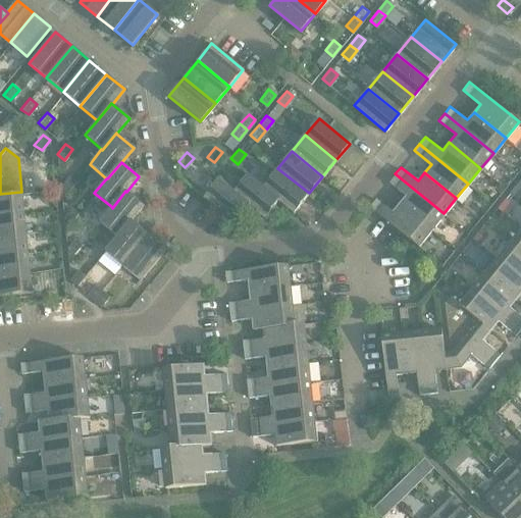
[(309,193),(277,168),(263,186),(262,187),(278,200),(277,201),(293,213),(309,193)]
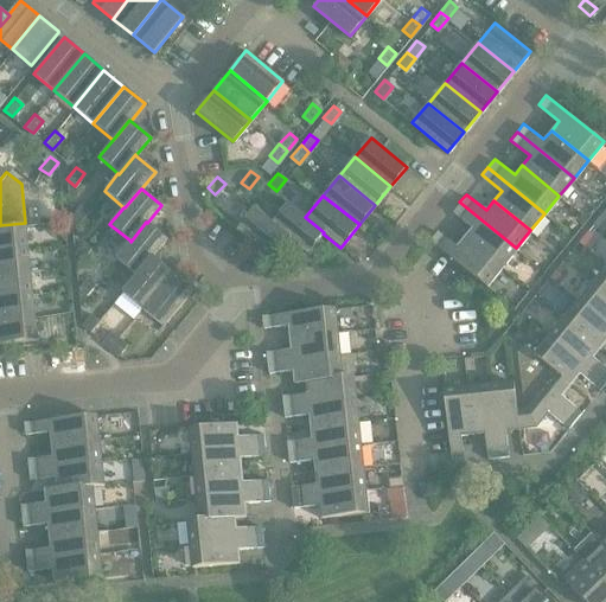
[(324,232),(305,217),(306,216),(289,202),(273,222),(272,223),(289,238),(288,238),(306,253),(323,234),(324,232)]
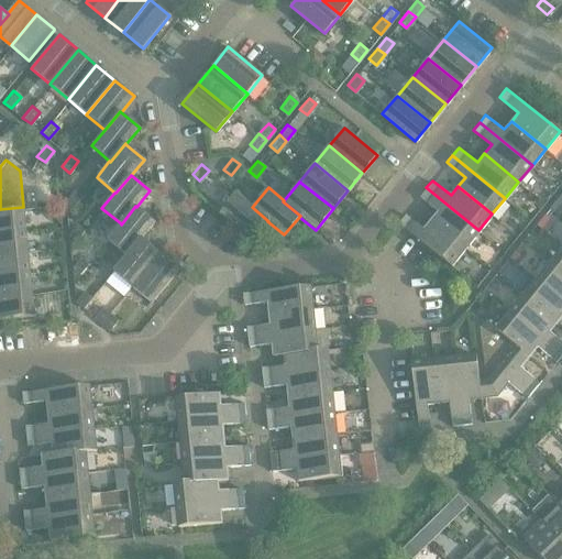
[(478,230),(426,187),(419,195),(438,210),(431,219),(465,247),(478,230)]
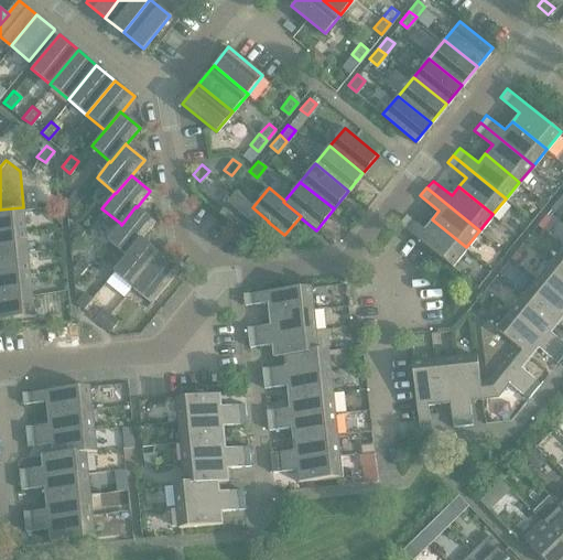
[(73,205),(82,194),(74,189),(65,200),(73,205)]
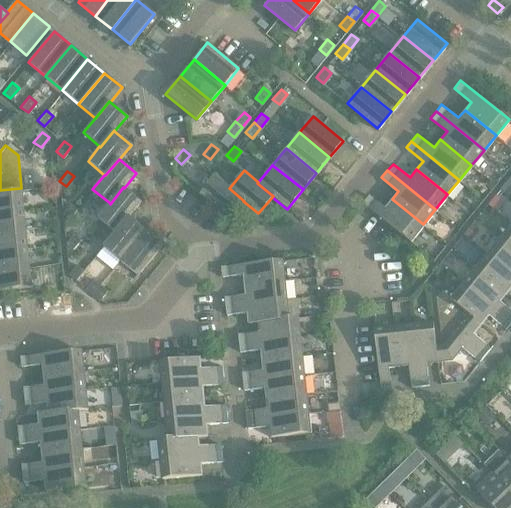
[(244,201),(229,188),(230,187),(214,175),(199,193),(230,218),(243,201),(244,201)]
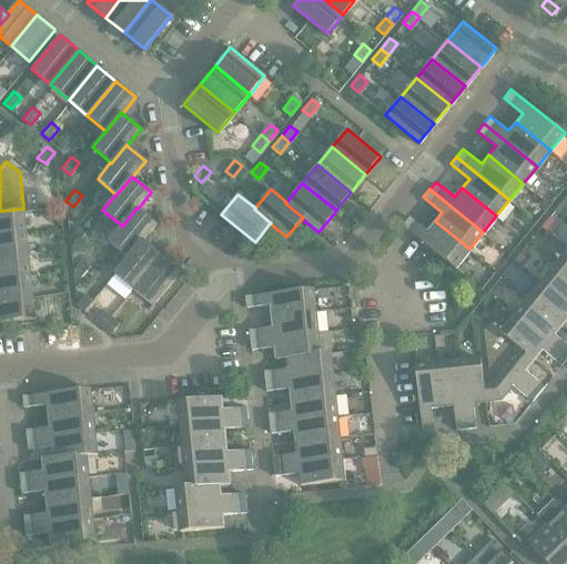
[(155,224),(138,209),(137,208),(122,227),(122,225),(108,242),(127,258),(142,240),(142,241),(155,224)]
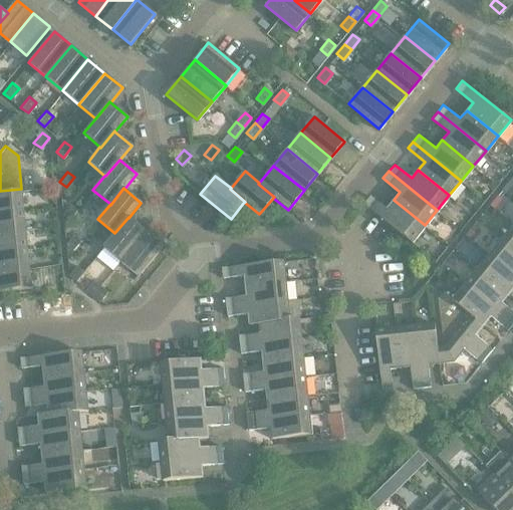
[(0,211),(23,209),(23,200),(21,189),(0,191),(0,211)]
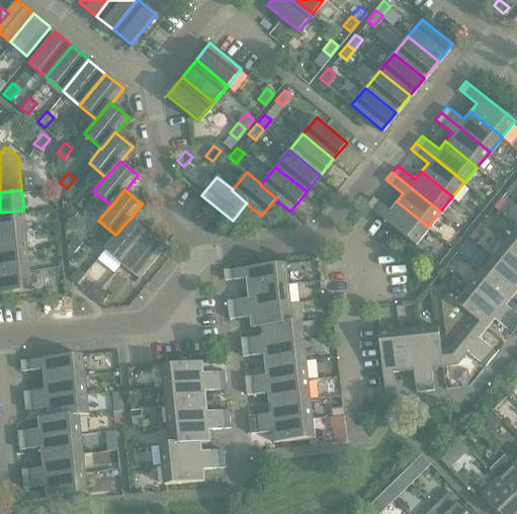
[(428,227),(397,201),(390,209),(372,195),(366,203),(415,243),(428,227)]
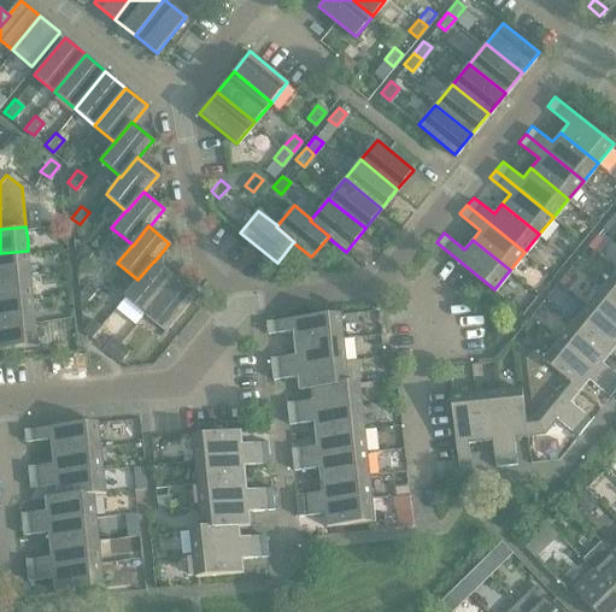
[(84,263),(94,251),(84,242),(75,254),(84,263)]
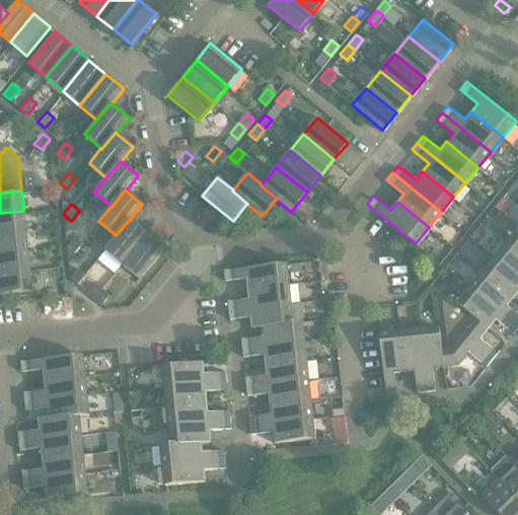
[(0,232),(25,230),(23,211),(0,213),(0,232)]
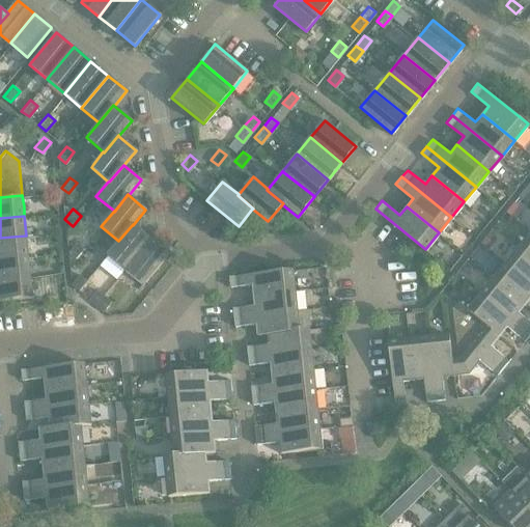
[(149,239),(133,225),(133,224),(118,241),(106,256),(123,271),(149,239)]
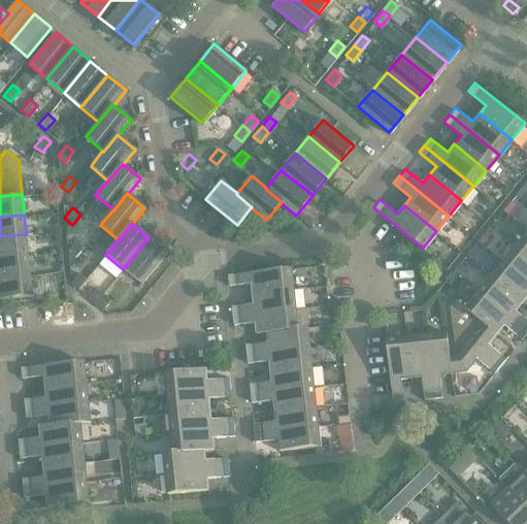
[(526,229),(515,244),(526,254),(526,229)]
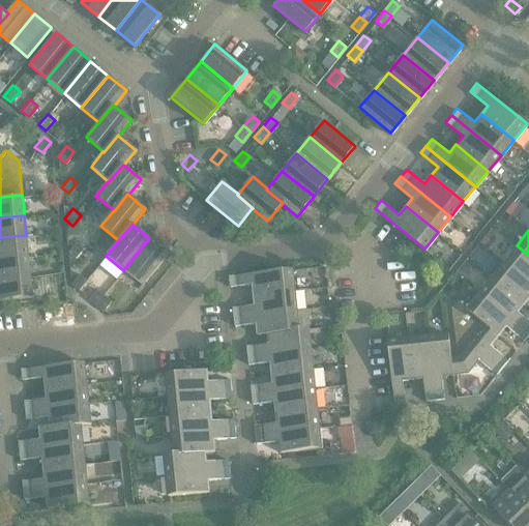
[(0,257),(28,255),(26,235),(0,237),(0,257)]
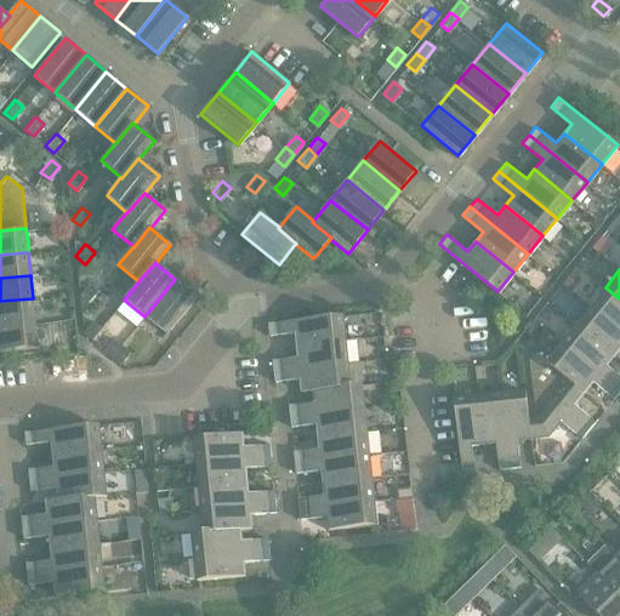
[(165,334),(195,296),(175,279),(144,317),(165,334)]
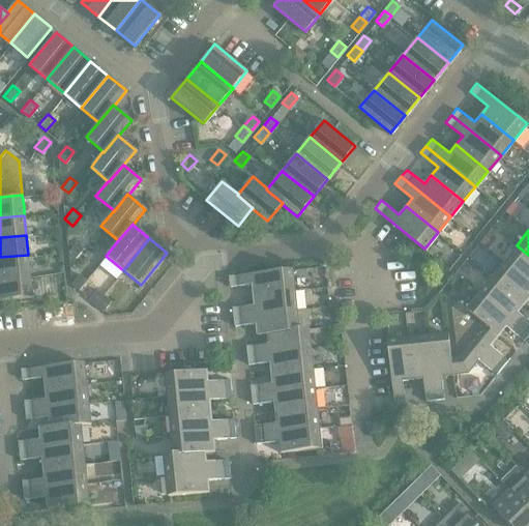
[(75,257),(84,245),(77,240),(67,251),(75,257)]
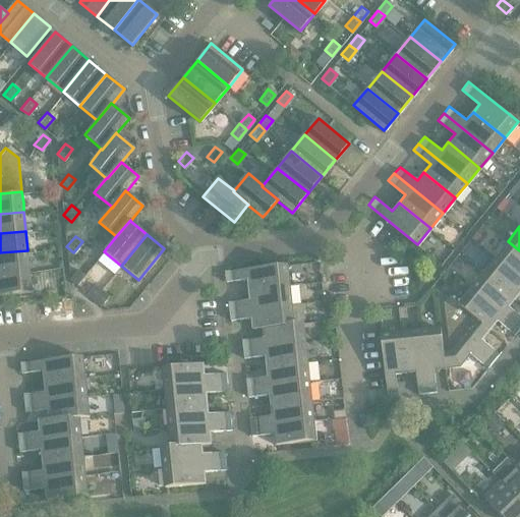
[(519,250),(508,241),(496,256),(519,276),(519,250)]
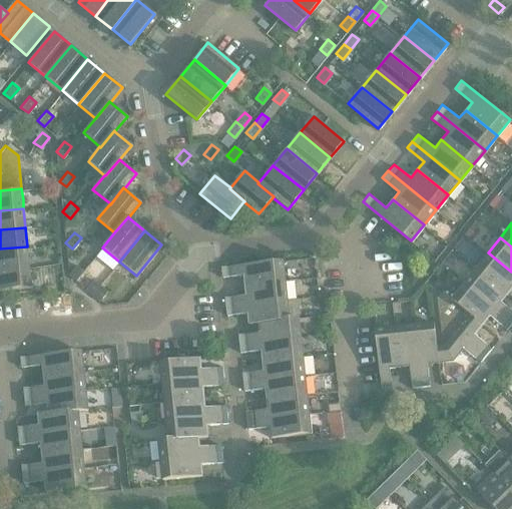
[(0,269),(29,266),(27,246),(0,248),(0,269)]
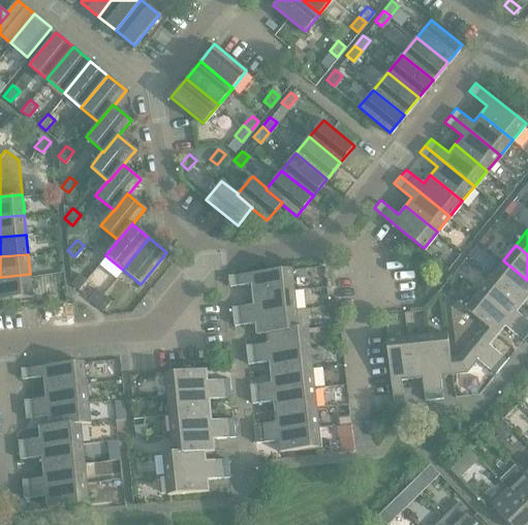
[(527,280),(503,260),(491,276),(523,302),(527,295),(527,280)]
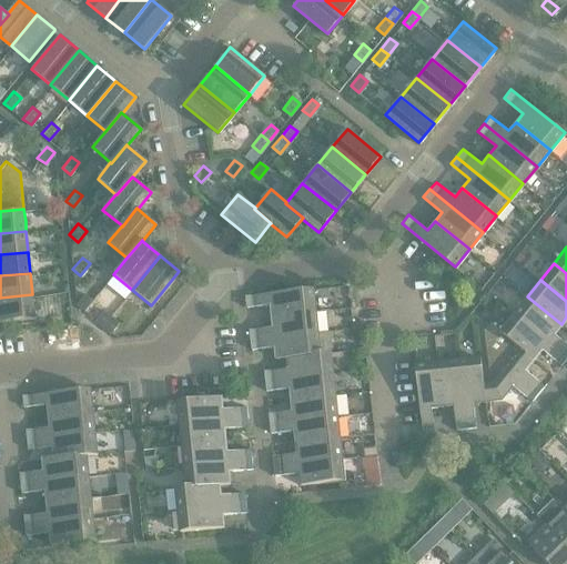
[(315,309),(313,286),(244,294),(246,304),(270,302),(271,313),(315,309)]
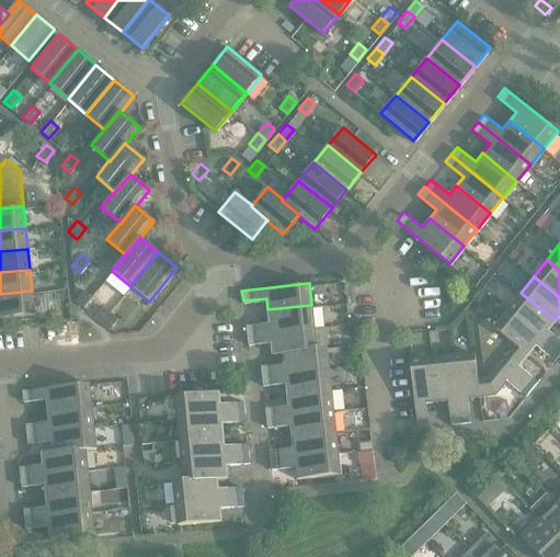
[(82,305),(92,294),(84,287),(75,299),(82,305)]
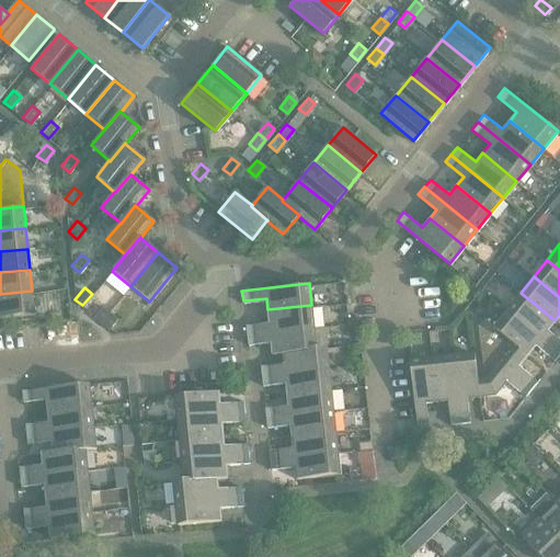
[(0,316),(34,313),(32,291),(0,294),(0,316)]
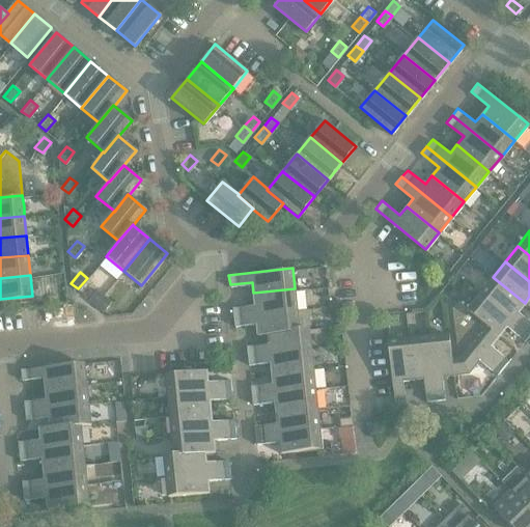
[(529,321),(518,311),(525,303),(493,277),(480,293),(529,333),(529,332),(529,321)]
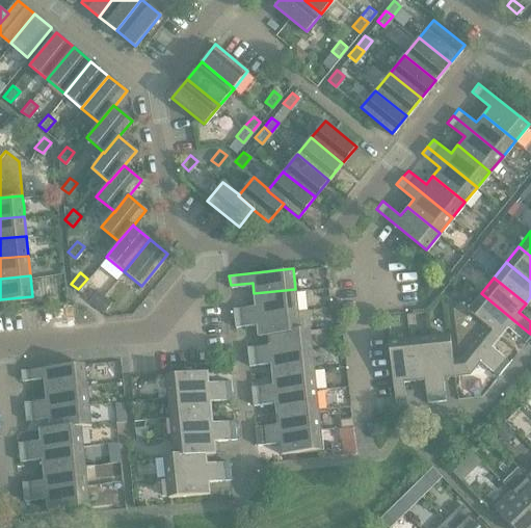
[(96,305),(104,294),(97,288),(88,299),(96,305)]
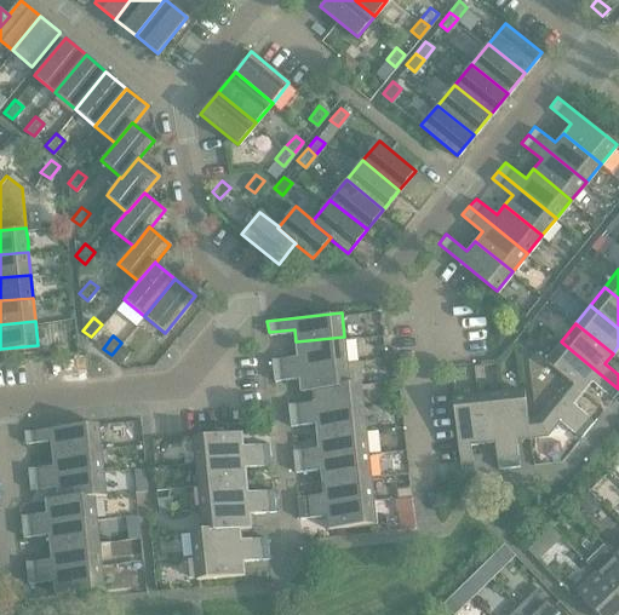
[(347,360),(344,337),(296,342),(298,355),(271,357),(273,368),(347,360)]
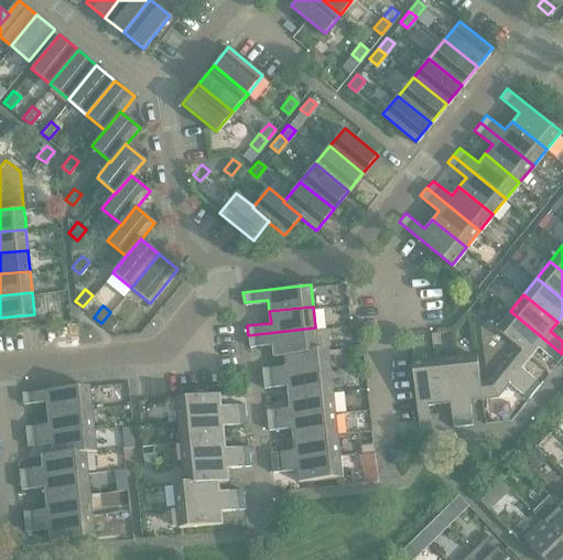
[(562,354),(510,311),(495,329),(529,356),(538,346),(556,362),(562,354)]
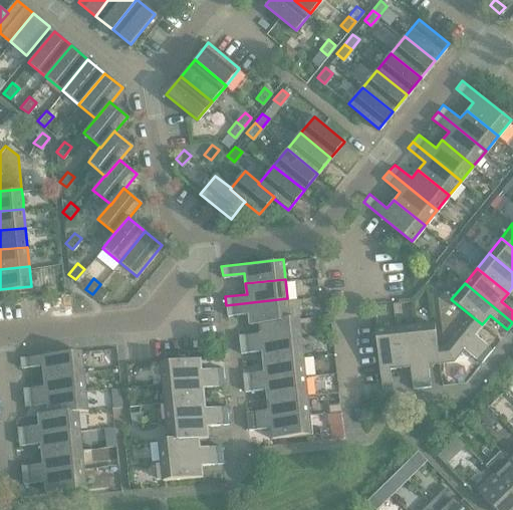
[(99,300),(107,289),(100,284),(92,294),(99,300)]
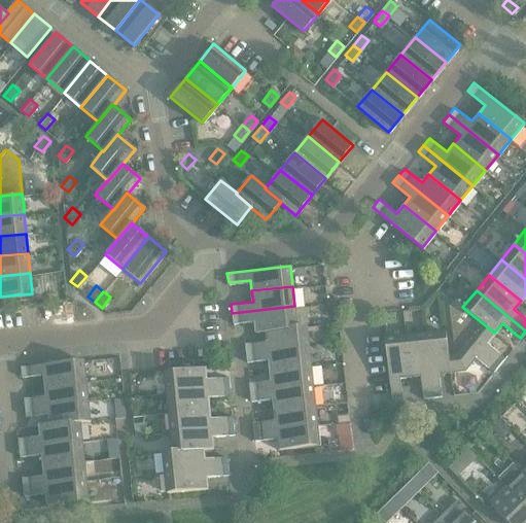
[(296,325),(295,315),(294,306),(232,313),(233,322),(254,319),(256,330),(266,329),(296,325)]
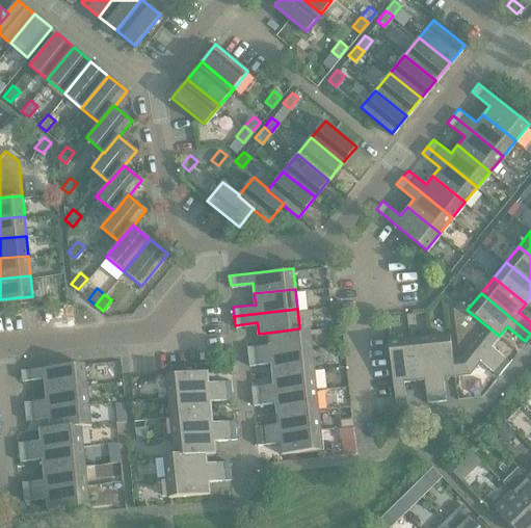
[(492,345),(499,336),(467,310),(455,324),(460,367),(475,365),(480,360),(498,374),(509,360),(492,345)]
